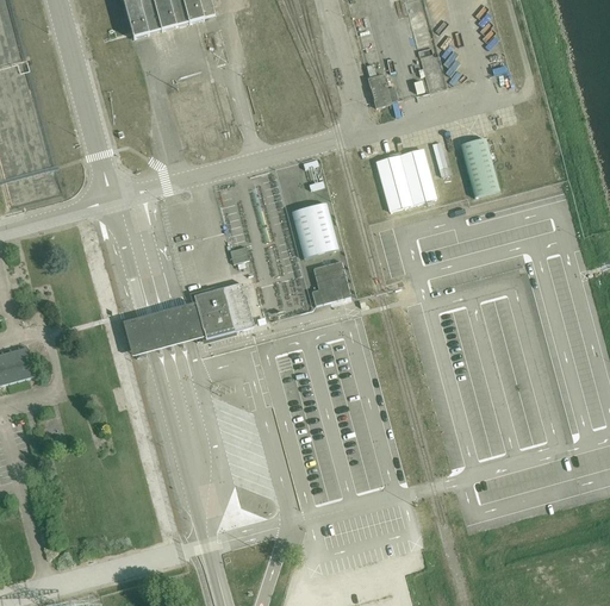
[(216,12),(212,0),(124,0),(135,37),(197,20),(205,18),(204,16),(216,12)]
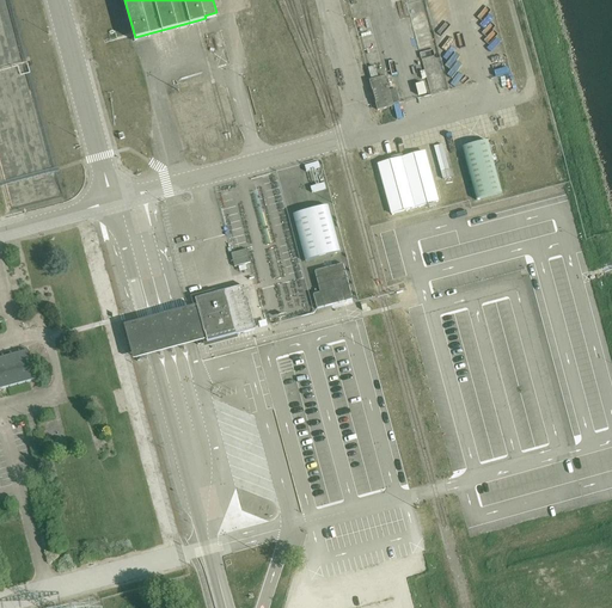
[(367,55),(369,66),(377,63),(374,53),(367,55)]
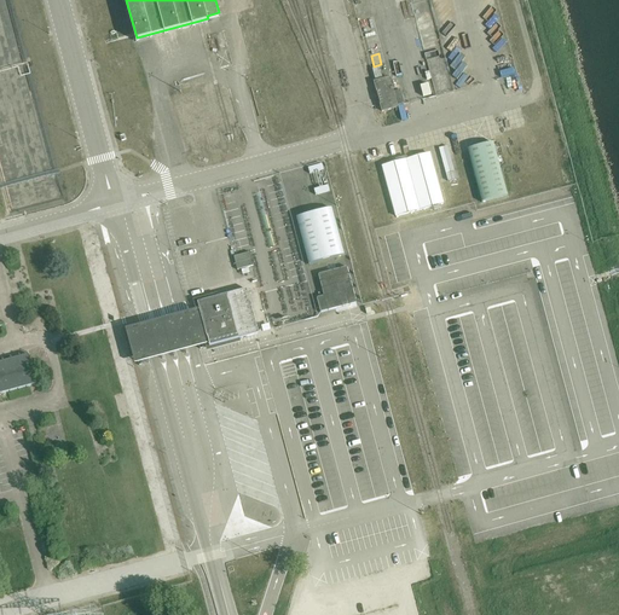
[(393,90),(389,75),(372,80),(381,110),(397,105),(397,104),(404,102),(400,88),(393,90)]
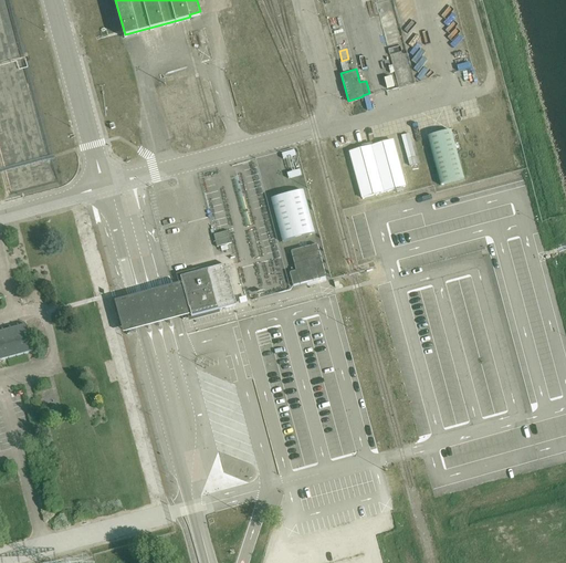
[(391,74),(384,75),(387,85),(394,83),(391,74)]
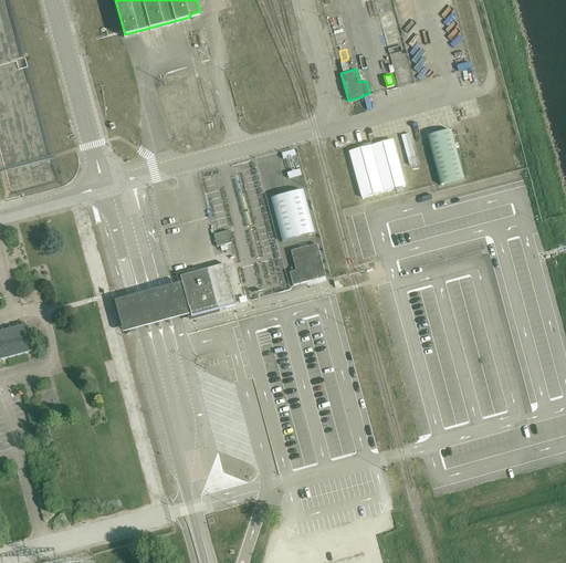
[(407,122),(400,124),(408,153),(416,150),(407,122)]
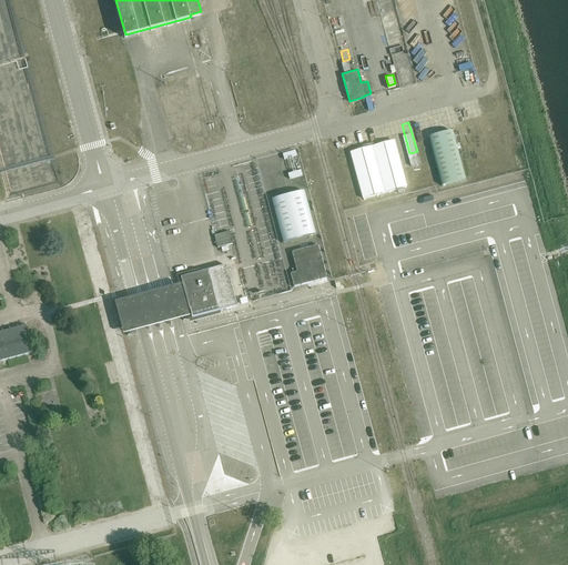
[(452,128),(428,134),(442,183),(465,177),(452,128)]
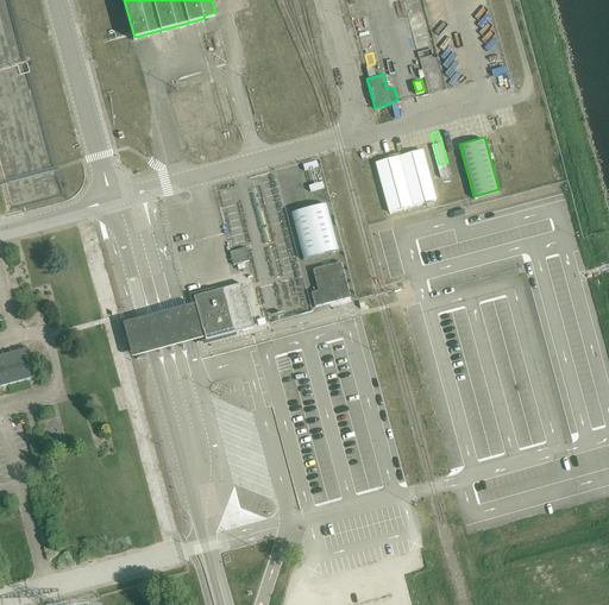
[(375,161),(389,210),(437,197),(422,147),(375,161)]
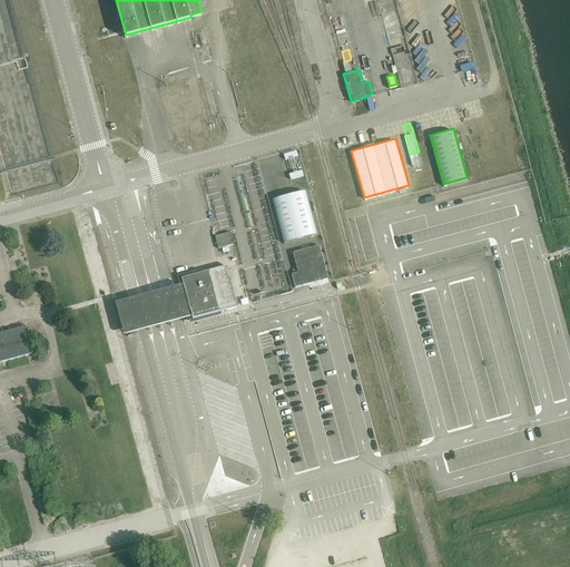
[(306,188),(273,197),(283,233),(284,241),(317,232),(315,224),(306,188)]
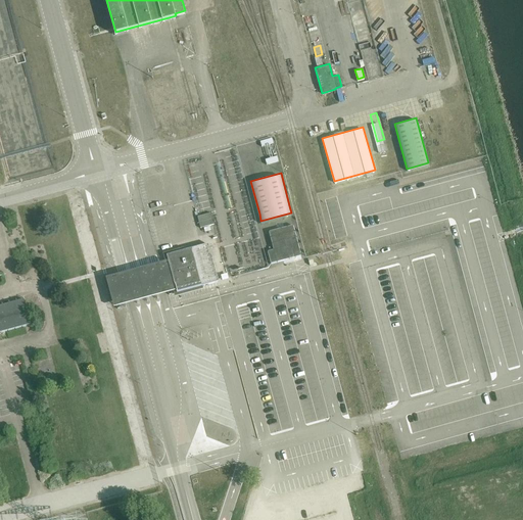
[(198,206),(199,218),(215,217),(212,204),(198,206)]
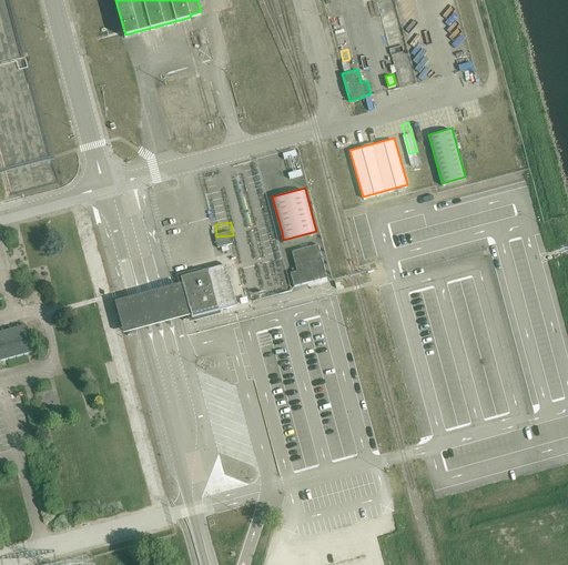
[(297,269),(291,271),(294,284),(327,275),(318,242),(292,250),(297,269)]
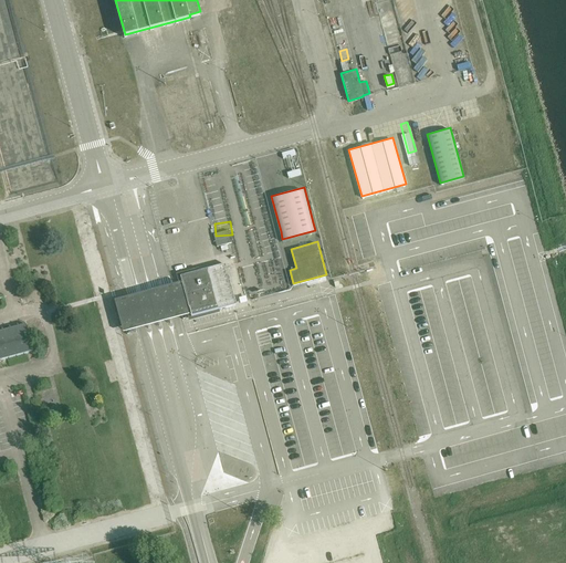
[(180,274),(177,274),(178,279),(179,281),(187,310),(187,313),(188,315),(191,314),(219,306),(237,302),(226,262),(208,267),(180,274)]
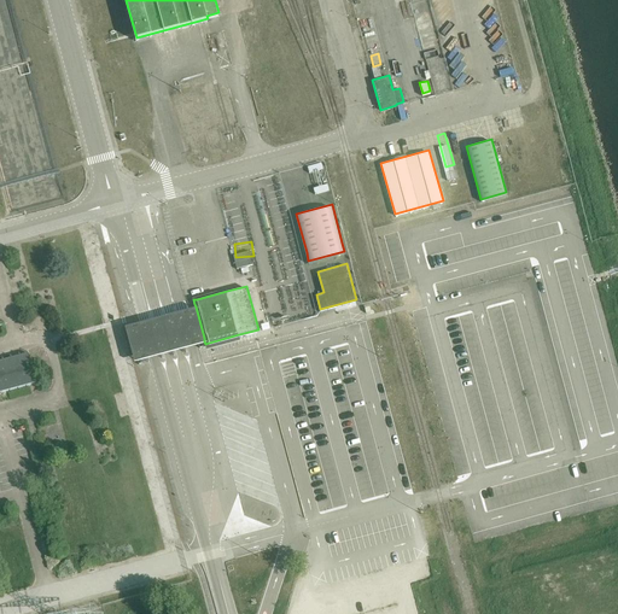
[(194,304),(124,321),(132,350),(134,357),(204,338),(196,307),(194,304)]
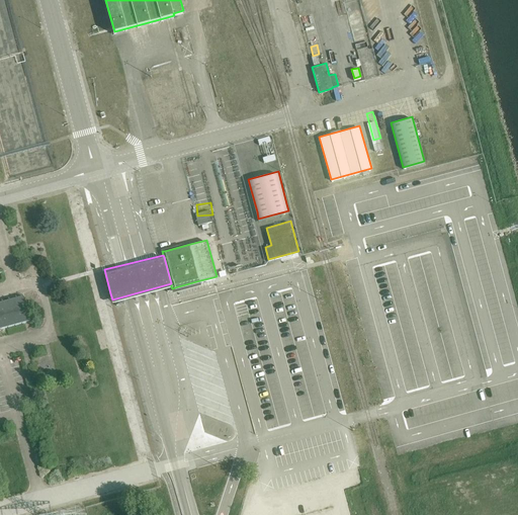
[(0,326),(29,319),(23,294),(0,299),(0,326)]
